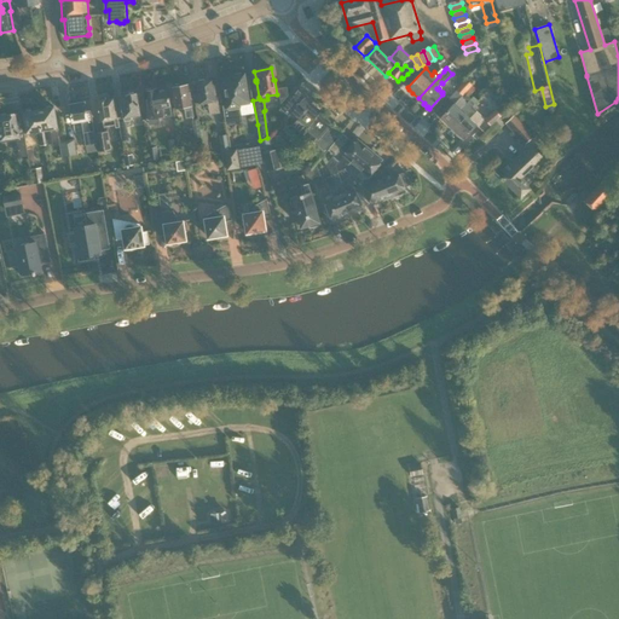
[(226,125),(241,121),(238,103),(249,102),(244,75),(243,75),(241,74),(235,74),(233,76),(231,76),(232,79),(223,80),(226,104),(223,105),(226,125)]
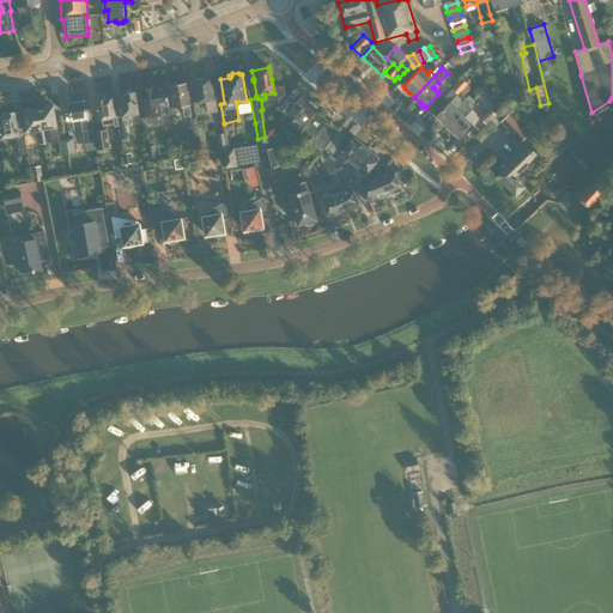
[(196,82),(195,82),(198,103),(206,101),(208,114),(217,111),(214,95),(213,95),(211,79),(204,80),(201,79),(198,80),(196,82)]
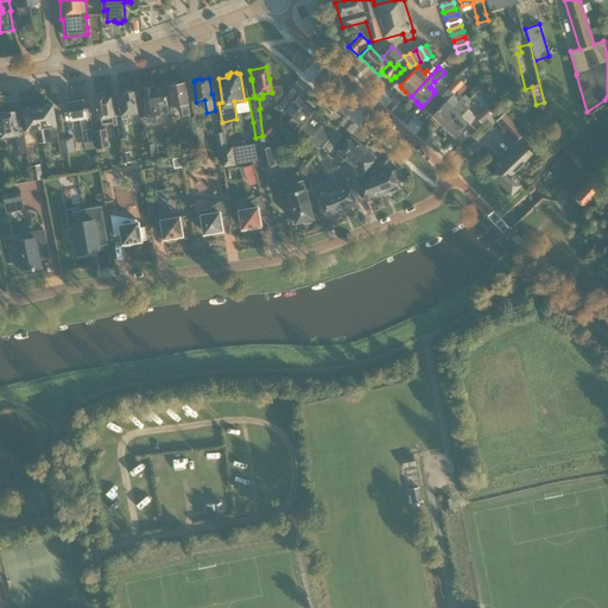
[(458,78),(449,88),(454,94),(463,83),(458,78)]
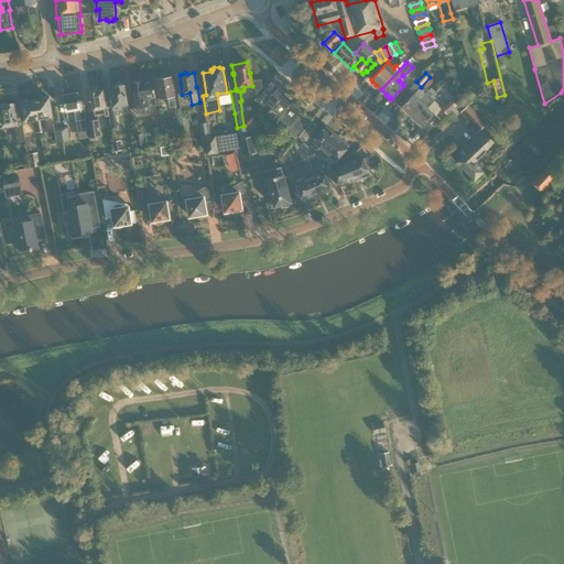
[(170,108),(176,107),(175,96),(172,77),(163,78),(162,77),(159,77),(159,79),(156,79),(160,99),(169,98),(170,108)]
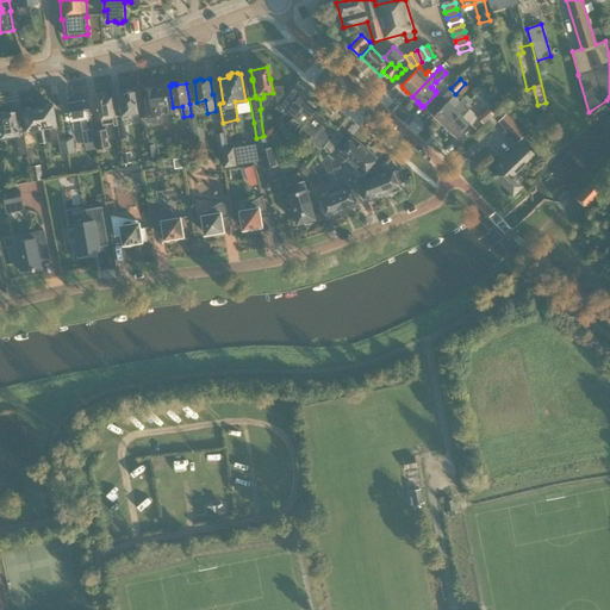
[(143,88),(143,91),(141,91),(145,118),(147,117),(148,123),(157,122),(156,116),(169,113),(167,105),(166,98),(165,87),(156,88),(156,87),(150,88),(149,89),(148,88),(143,88)]
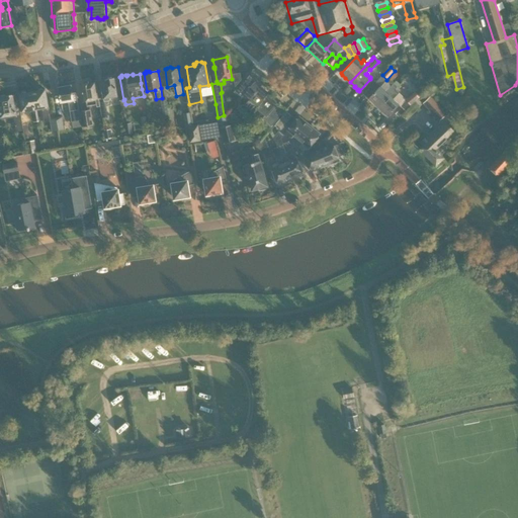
[(409,86),(413,82),(411,75),(404,82),(409,86)]
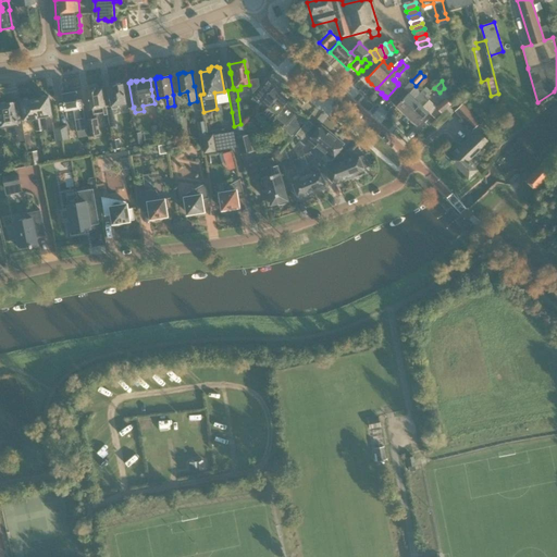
[(261,104),(262,103),(267,107),(263,111),(273,119),(275,115),(285,124),(282,128),(292,136),(300,126),(297,124),(300,121),(294,115),(298,111),(287,101),(288,100),(274,89),(275,88),(269,83),(255,99),(261,104)]
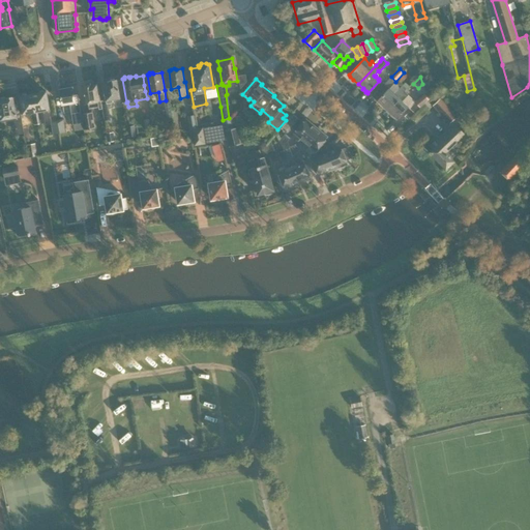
[(108,82),(109,84),(104,85),(106,99),(100,100),(101,109),(102,109),(105,121),(111,120),(109,109),(113,108),(112,99),(120,98),(117,80),(116,81),(114,80),(111,80),(110,82),(108,82)]
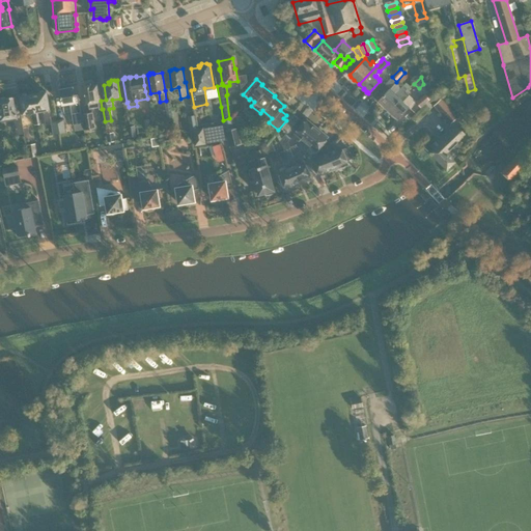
[(83,85),(85,93),(84,93),(85,95),(86,104),(88,104),(89,109),(99,107),(99,110),(102,109),(101,101),(100,101),(96,84),(92,85),(92,84),(90,84),(89,84),(86,84),(85,85),(83,85)]
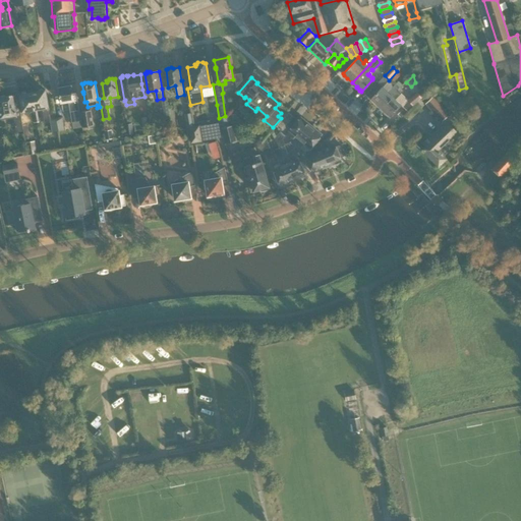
[(375,104),(381,108),(398,90),(397,90),(399,88),(396,84),(388,93),(382,88),(370,100),(372,101),(371,101),(374,104),(375,104)]
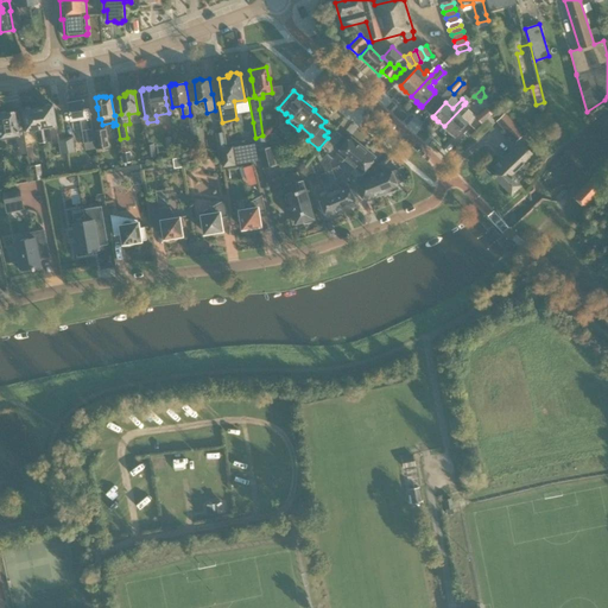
[(83,100),(68,102),(71,120),(80,119),(82,131),(93,128),(89,108),(84,109),(83,100)]
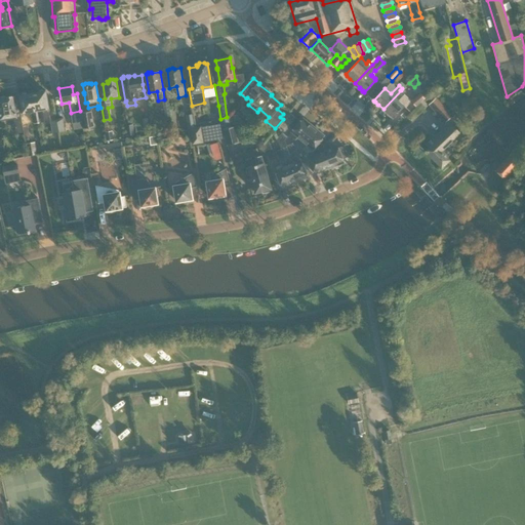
[(38,92),(33,93),(38,123),(41,122),(39,111),(48,109),(46,91),(44,91),(42,90),(40,91),(38,92)]
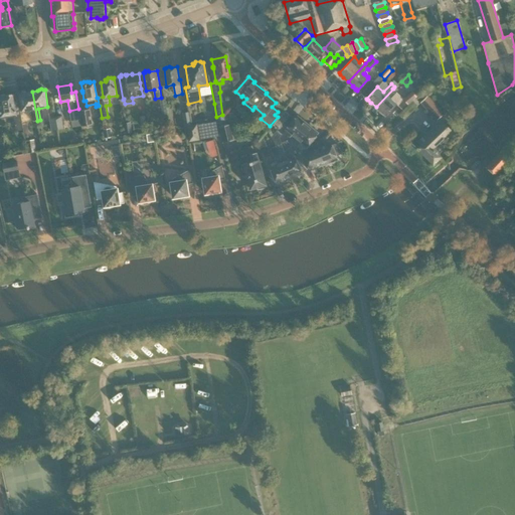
[(396,92),(393,89),(376,107),(385,116),(386,114),(387,115),(390,112),(389,111),(396,104),(390,99),(396,92)]
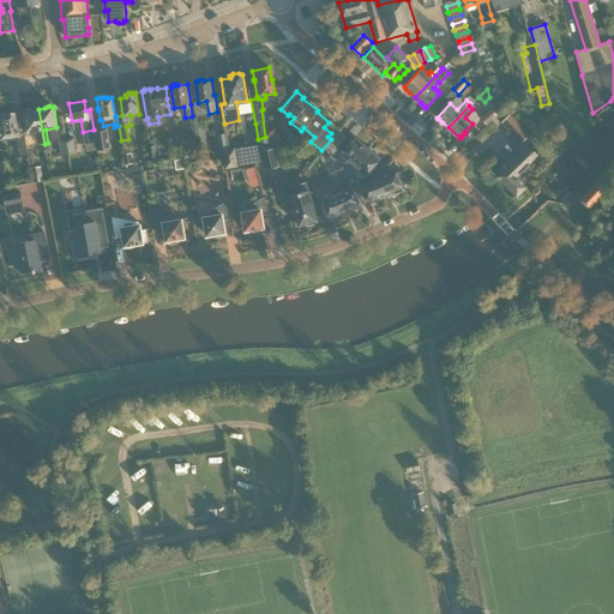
[(599,115),(603,112),(601,107),(593,113),(596,124),(601,121),(599,115)]
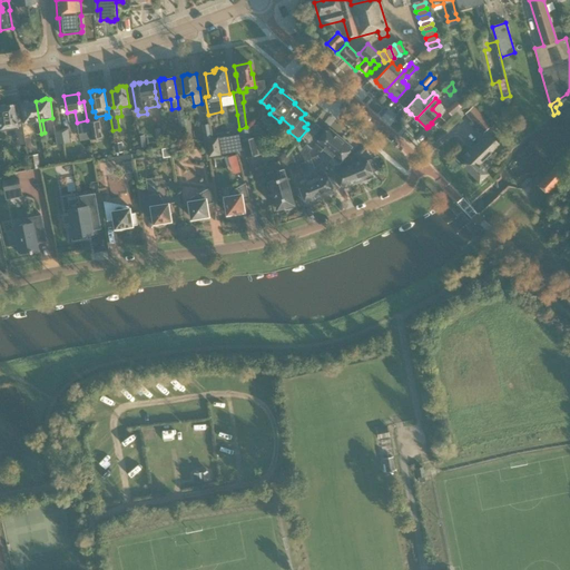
[(41,134),(36,101),(29,102),(28,101),(25,101),(23,104),(21,104),(25,123),(35,121),(37,134),(41,134)]
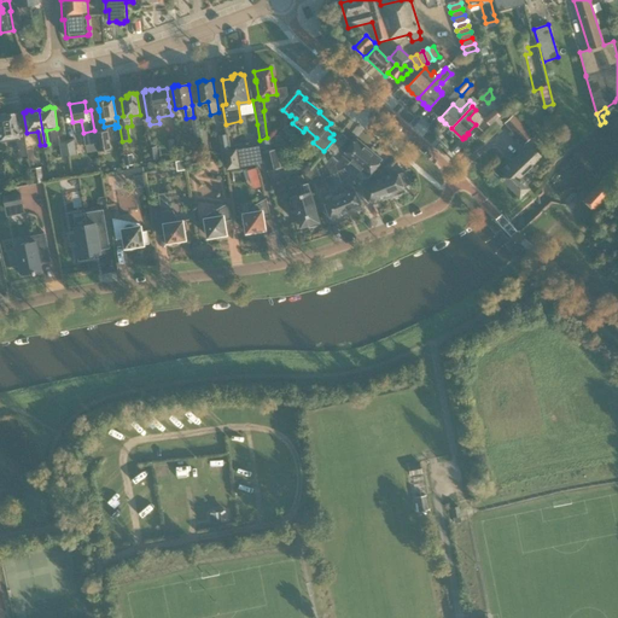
[(484,120),(490,126),(500,116),(495,110),(484,120)]
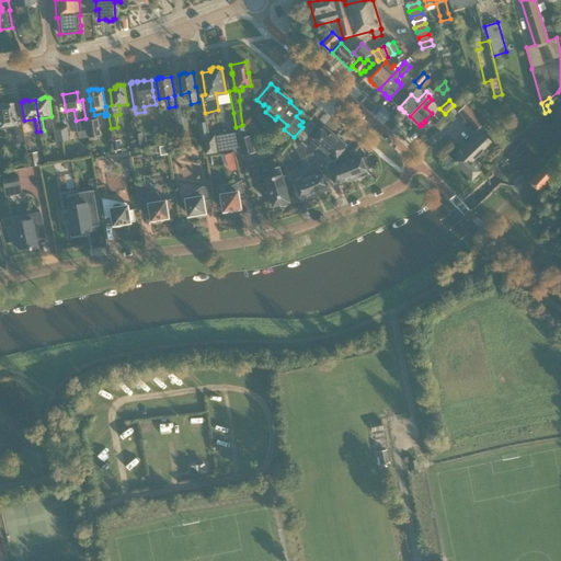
[(0,123),(1,127),(16,124),(16,127),(14,127),(18,142),(24,141),(24,142),(25,141),(21,115),(19,106),(14,107),(14,103),(13,103),(8,103),(8,104),(7,104),(4,103),(0,104),(0,123)]
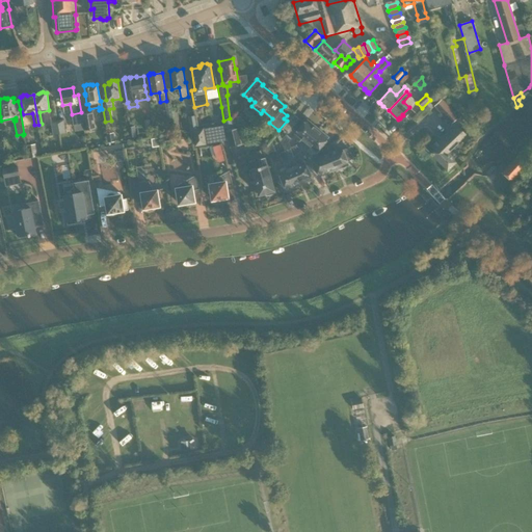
[(442,100),(434,106),(452,125),(458,117),(442,100)]
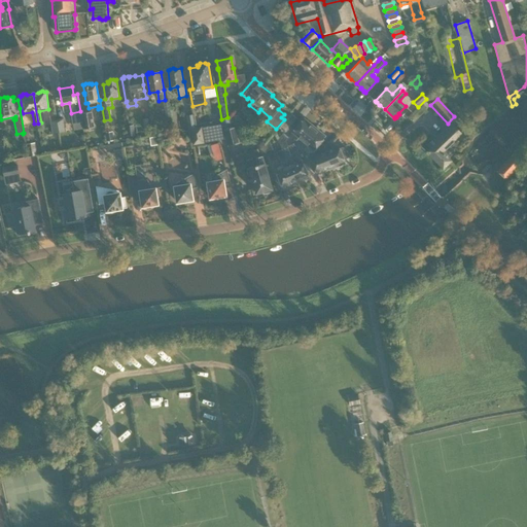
[(240,121),(246,115),(239,109),(233,115),(240,121)]
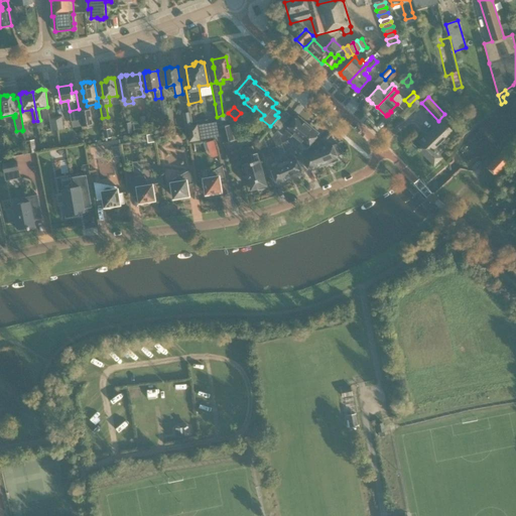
[(79,109),(70,111),(71,117),(72,121),(81,120),(79,109)]
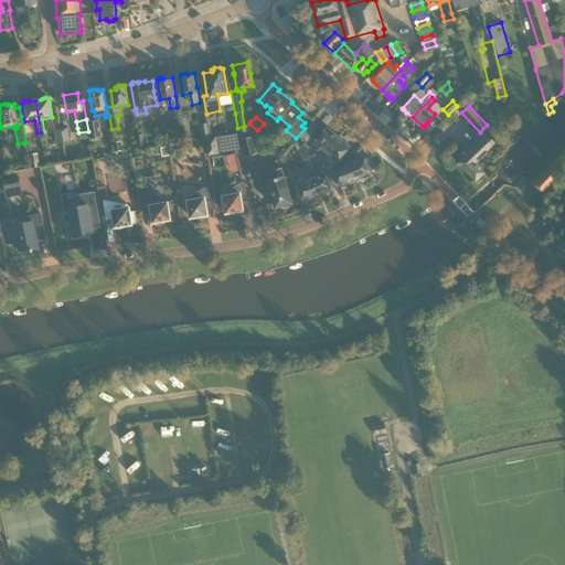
[(87,121),(91,139),(100,137),(98,119),(87,121)]
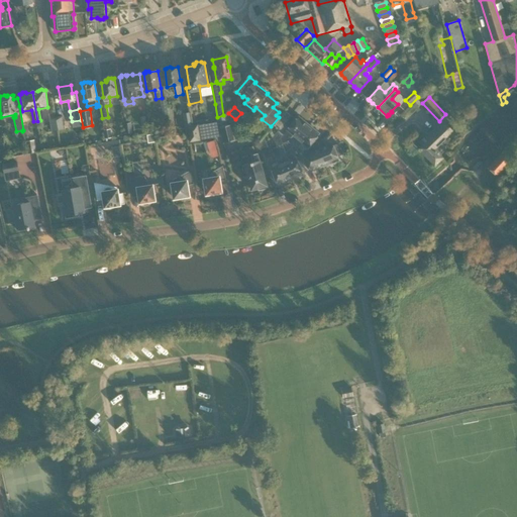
[(276,124),(281,128),(291,116),(286,111),(276,124)]
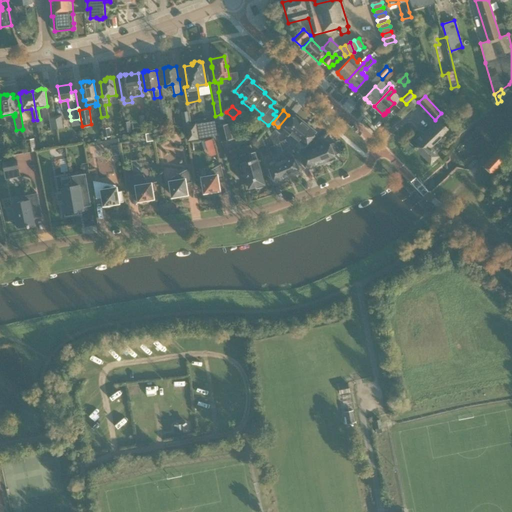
[(187,111),(181,112),(184,125),(190,124),(189,123),(188,115),(187,111)]
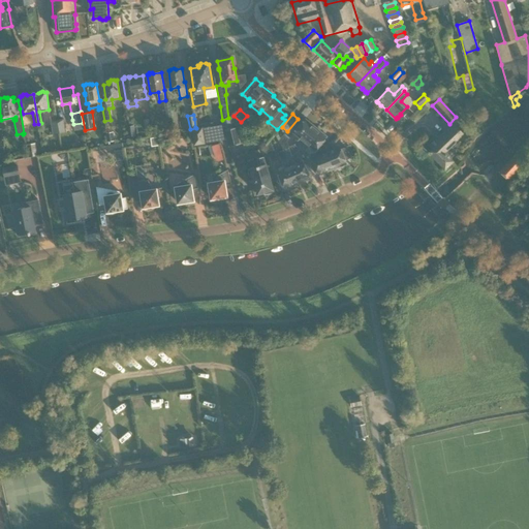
[(229,118),(228,118),(222,120),(224,129),(232,128),(229,118)]
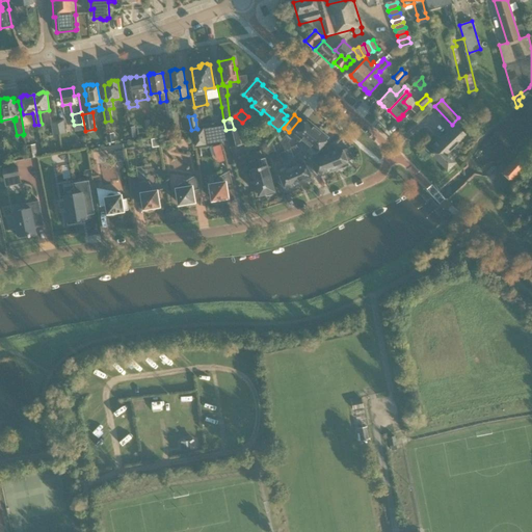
[(64,120),(57,121),(59,134),(67,133),(64,120)]
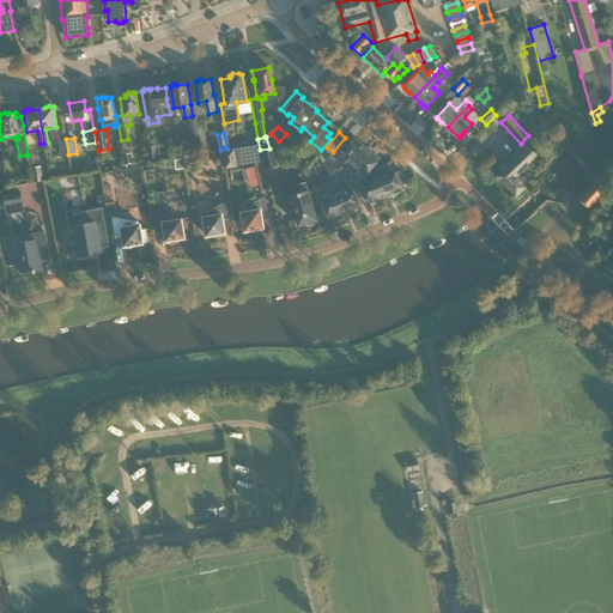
[(68,155),(66,139),(59,140),(61,156),(68,155)]
